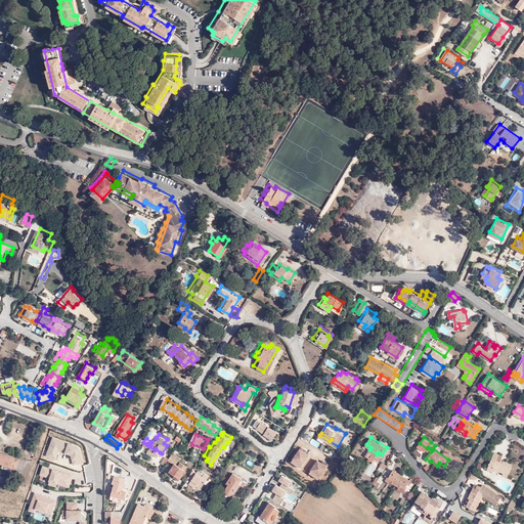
[(76,446),(52,438),(45,456),(56,460),(59,452),(71,456),(73,466),(84,464),(80,449),(76,446)]
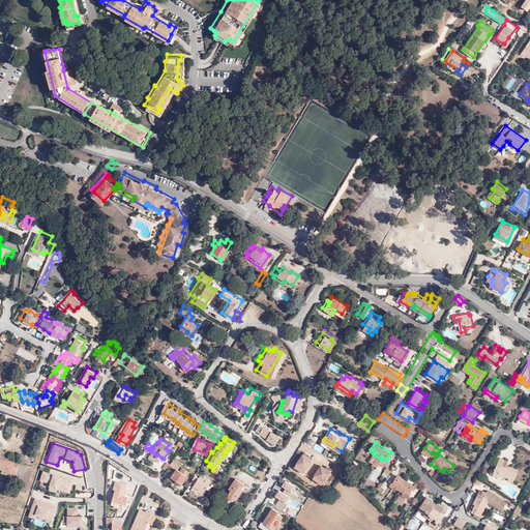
[(304,475),(313,458),(300,451),(292,469),(304,475)]
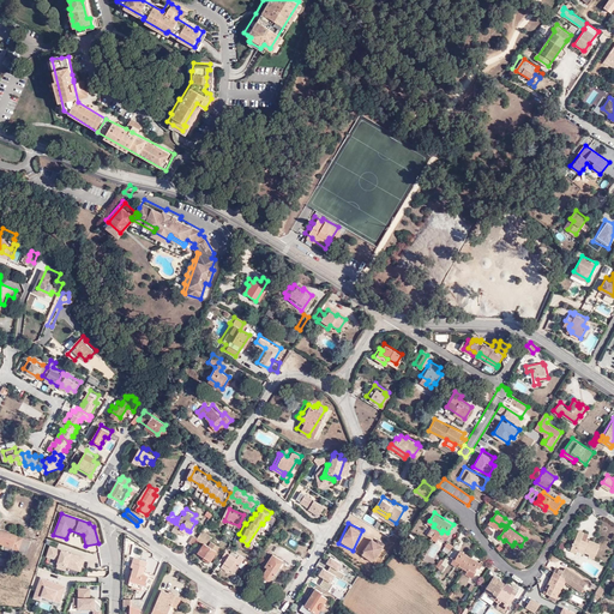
[(205,554),(212,559),(222,545),(215,539),(211,543),(208,541),(214,534),(204,527),(198,536),(205,542),(199,549),(205,554)]
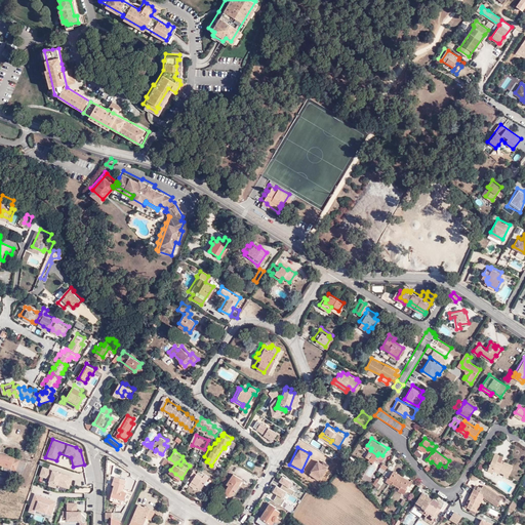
[(13,478),(19,460),(14,458),(15,458),(0,452),(0,463),(3,466),(10,468),(9,472),(7,477),(13,479),(13,478)]
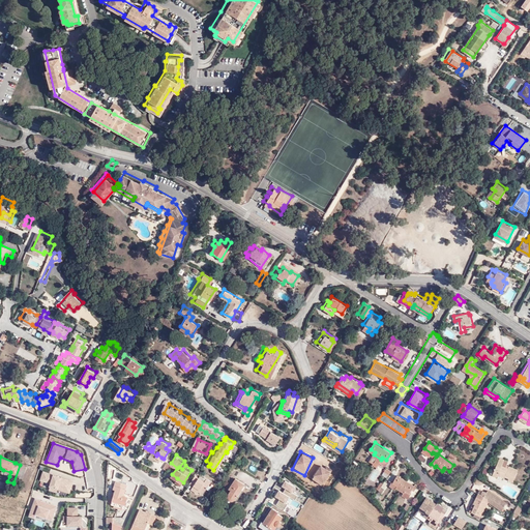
[(502,458),(496,471),(501,472),(500,475),(506,477),(506,475),(511,477),(510,479),(514,481),(519,470),(508,466),(510,461),(502,458)]
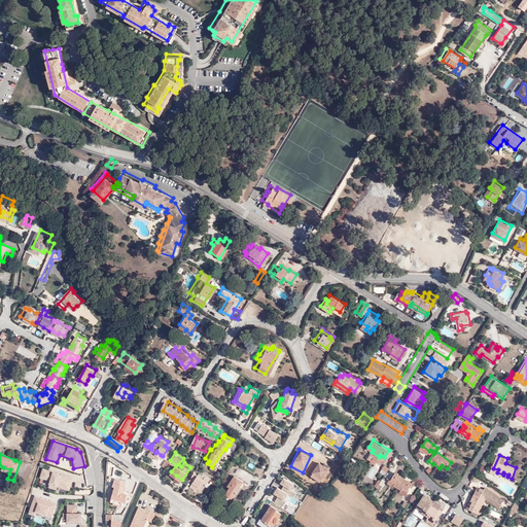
[(318,460),(309,477),(319,483),(329,467),(318,460)]
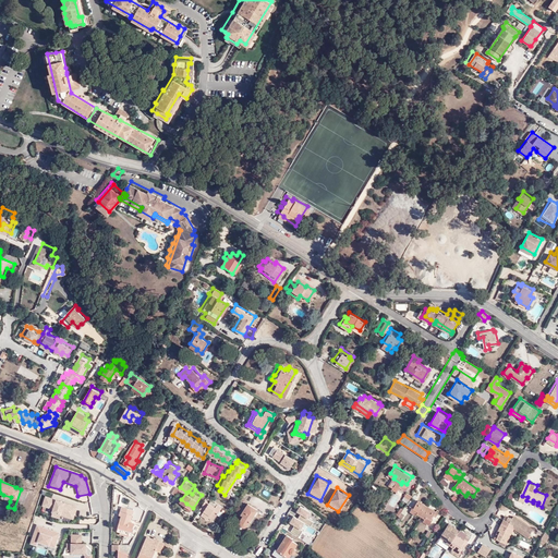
[(14,508),(22,510),(28,492),(21,489),(14,508)]
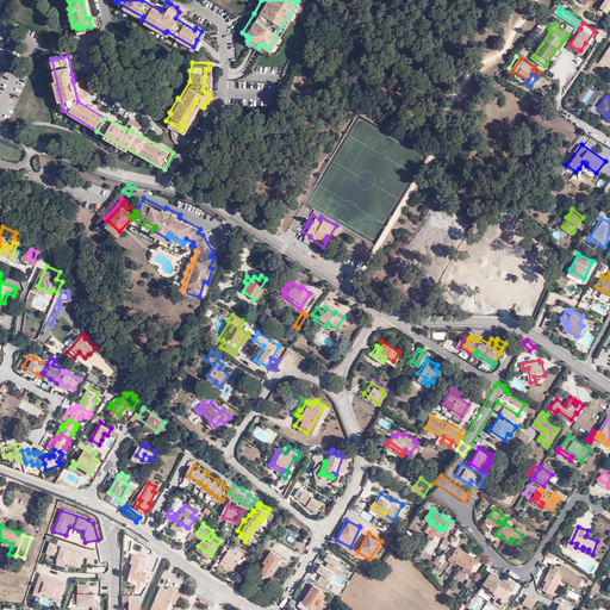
[(425,552),(431,554),(437,542),(430,540),(425,552)]
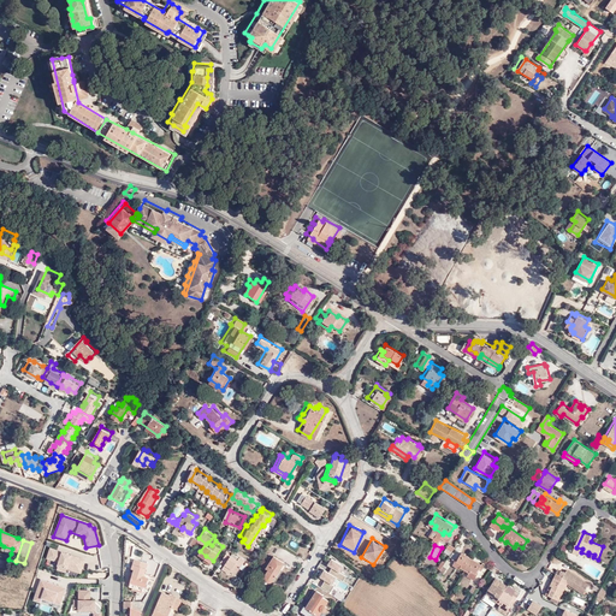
[(86,561),(51,548),(46,560),(58,563),(57,567),(58,567),(57,570),(65,574),(66,570),(81,575),(86,561)]
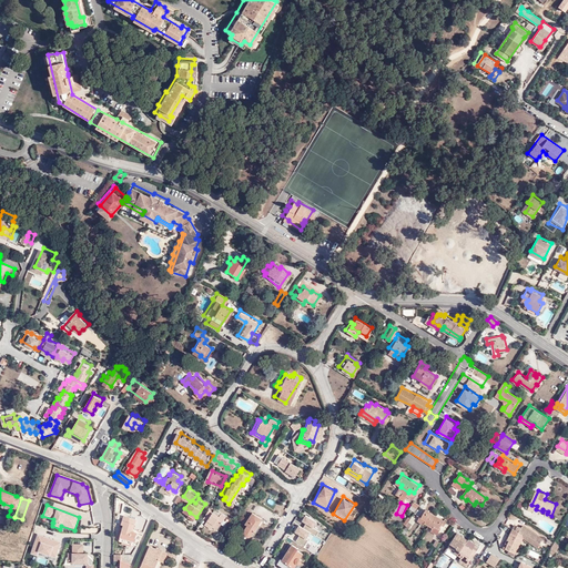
[(211,506),(204,515),(209,518),(215,524),(220,527),(229,514),(223,509),(222,511),(220,510),(222,509),(217,506),(215,508),(211,506)]
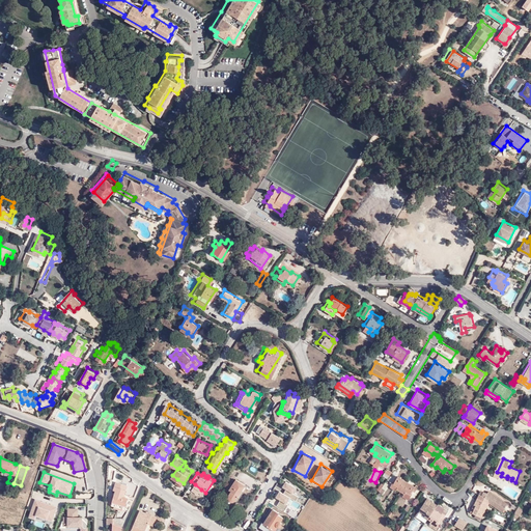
[(401,491),(409,480),(400,475),(395,483),(397,485),(399,486),(397,487),(399,490),(401,491)]
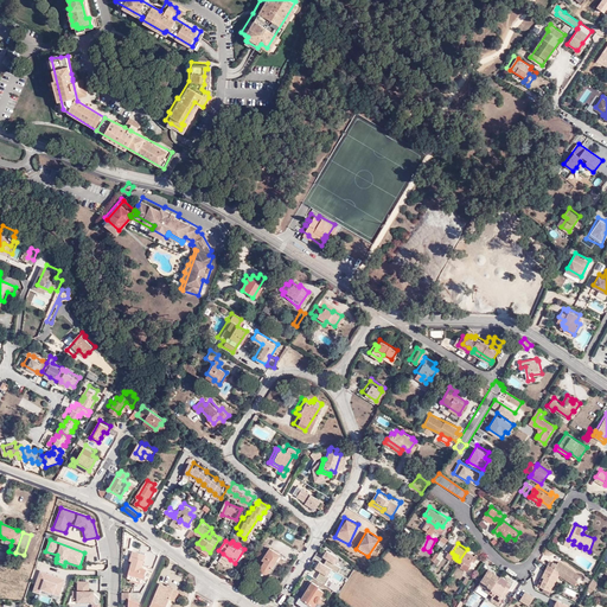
[(95,554),(96,561),(100,560),(98,545),(89,547),(90,554),(95,554)]
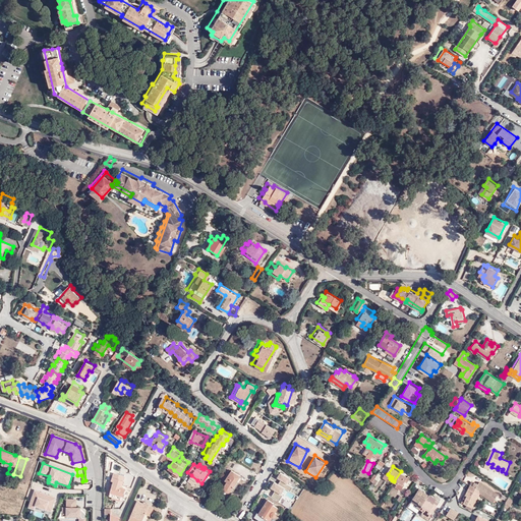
[(230,490),(239,478),(241,473),(233,468),(226,477),(229,479),(225,486),(224,488),(227,490),(230,490)]
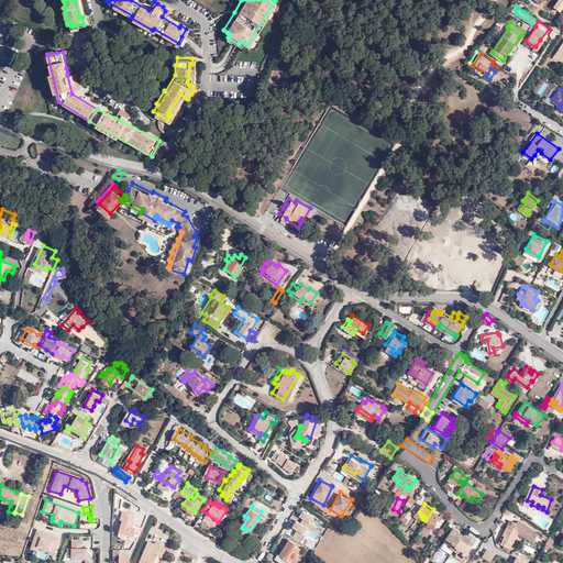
[(310,521),(315,515),(302,508),(298,515),(304,518),(302,521),(296,518),(291,526),(297,529),(294,534),(301,540),(309,528),(312,530),(316,525),(310,521)]
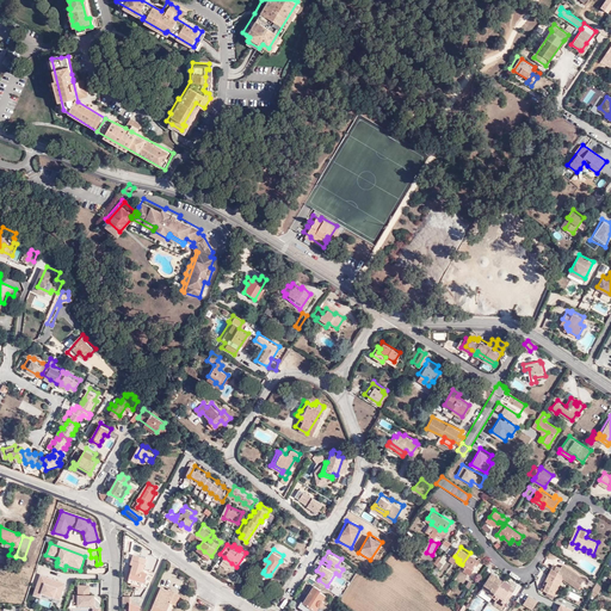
[(480,560),(470,553),(462,565),(460,567),(470,575),(475,569),(474,568),(480,560)]
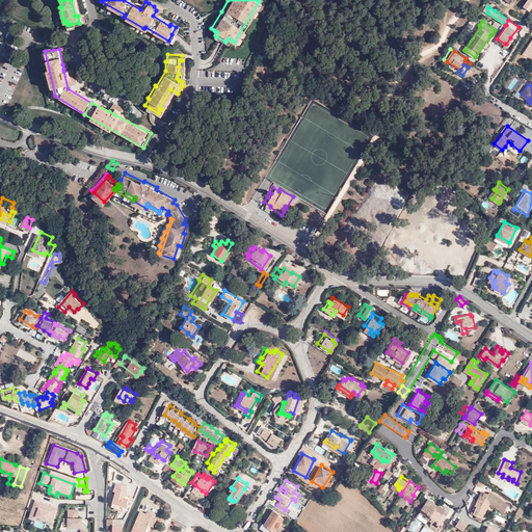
[(122,512),(122,511),(123,507),(126,508),(128,500),(124,499),(128,486),(115,483),(113,493),(115,493),(110,507),(114,508),(113,510),(122,512)]
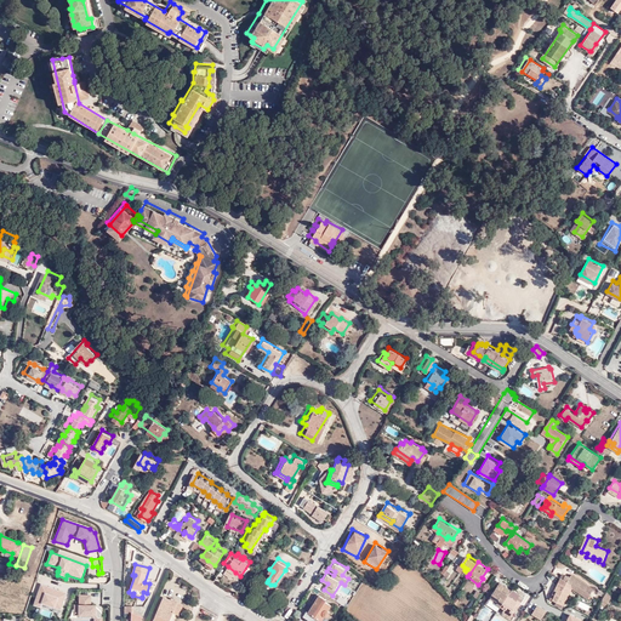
[(288,573),(285,570),(274,585),(271,585),(267,582),(268,580),(273,571),(269,569),(265,576),(263,580),(265,584),(268,587),(272,588),(278,587),(288,573)]
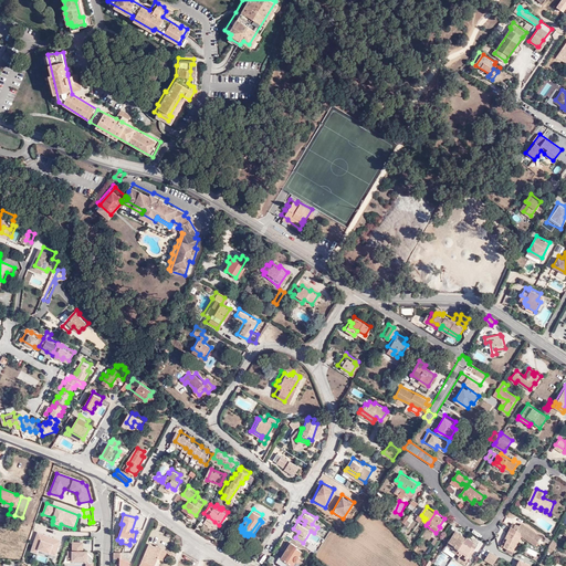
[(523,524),(517,520),(504,542),(515,549),(525,534),(537,545),(545,536),(525,521),(523,524)]
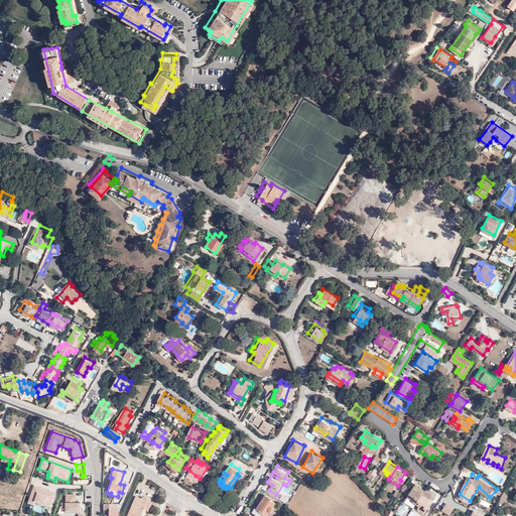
[(425,512),(428,508),(426,507),(429,503),(431,504),(436,497),(426,489),(426,491),(423,495),(417,490),(420,486),(416,483),(411,491),(412,492),(410,495),(414,499),(413,500),(420,506),(418,508),(425,512)]
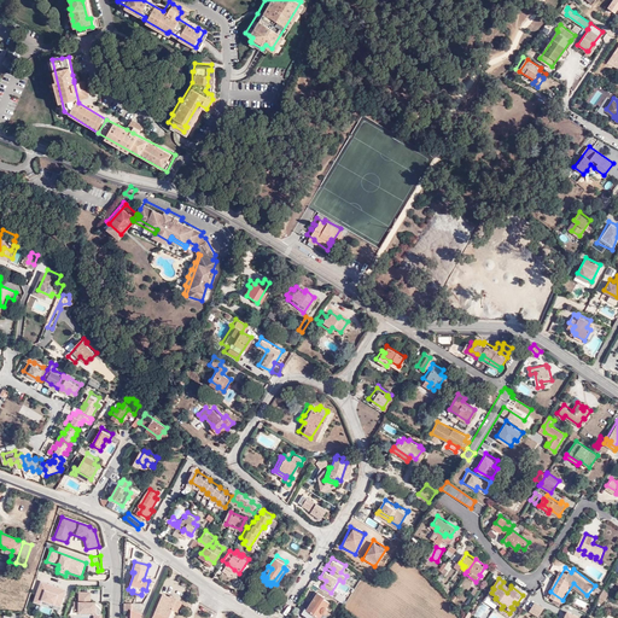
[(41,582),(33,602),(41,606),(42,602),(60,608),(66,590),(41,582)]
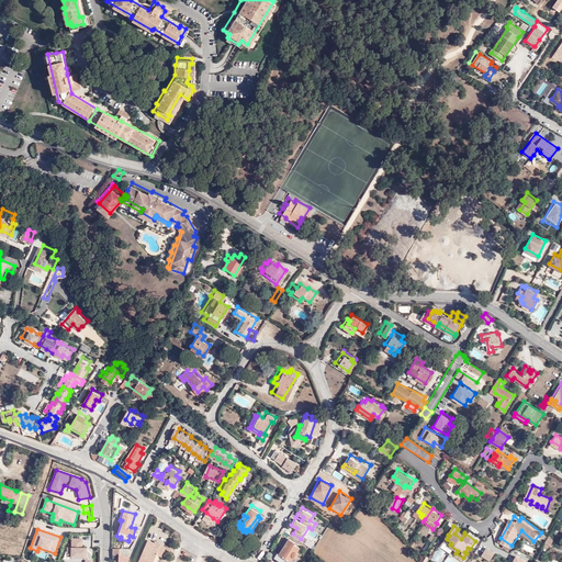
[(454,534),(461,539),(464,535),(458,529),(454,534)]
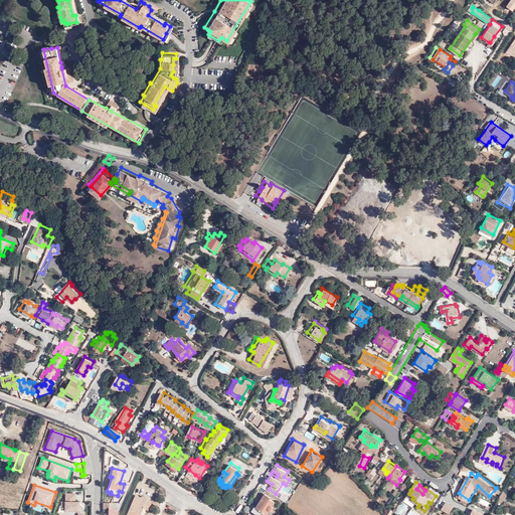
[(503,501),(507,492),(503,490),(499,498),(503,501)]
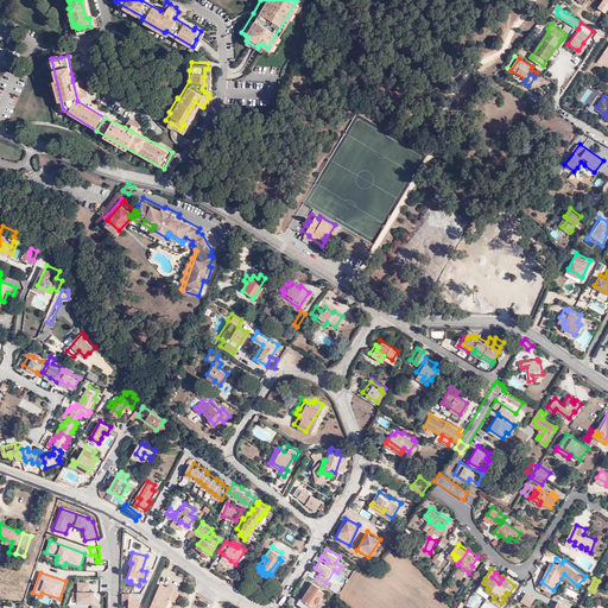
[(309,590),(302,601),(310,606),(314,602),(316,605),(321,599),(322,597),(324,596),(323,594),(327,589),(321,586),(322,584),(316,580),(310,588),(309,590)]
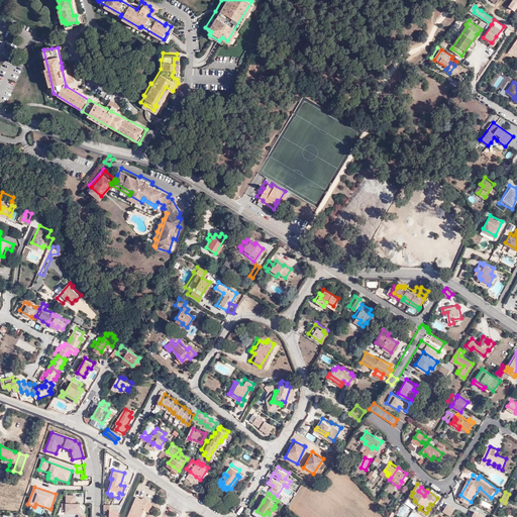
[(77,503),(77,495),(66,495),(66,502),(62,502),(62,515),(78,515),(78,516),(86,516),(86,513),(85,513),(85,510),(81,506),(80,503),(77,503)]
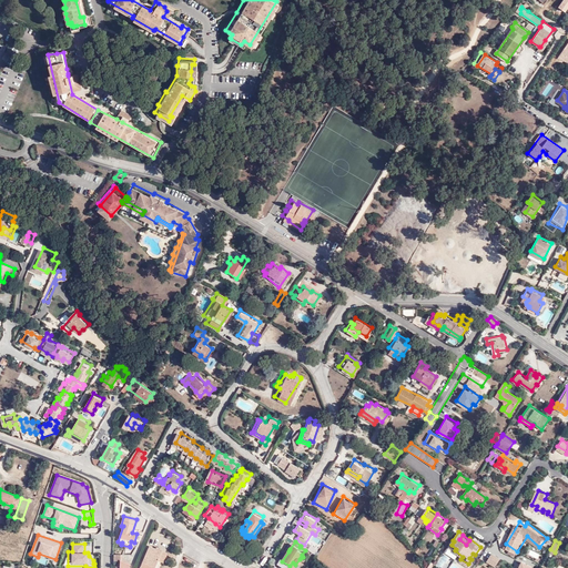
[(495,561),(501,554),(494,547),(487,555),(495,561)]
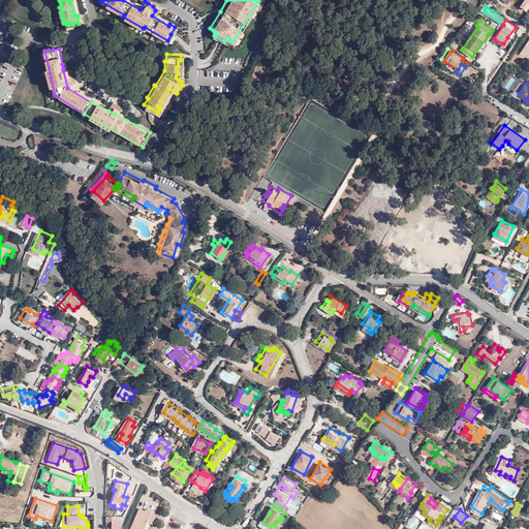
[(146,514),(139,511),(131,528),(147,528),(149,525),(154,527),(158,519),(153,516),(153,515),(147,511),(146,514)]
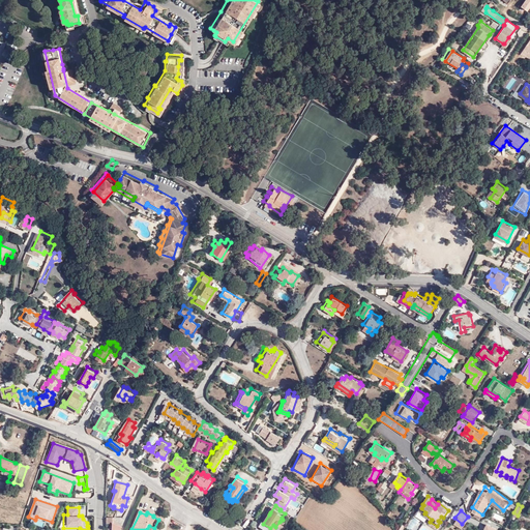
[(481,529),(495,529),(497,526),(492,525),(493,520),(486,518),(481,529)]
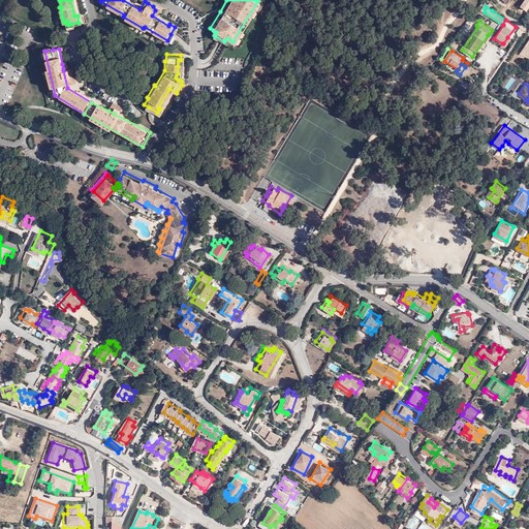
[(115,519),(106,518),(106,519),(106,524),(113,525),(112,528),(121,528),(122,528),(113,524),(115,519)]
